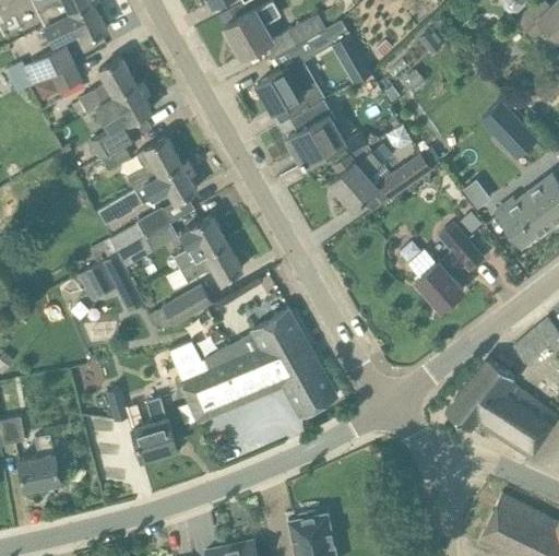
[(62,0),(64,3),(38,15),(44,26),(93,3),(92,0),(62,0)]
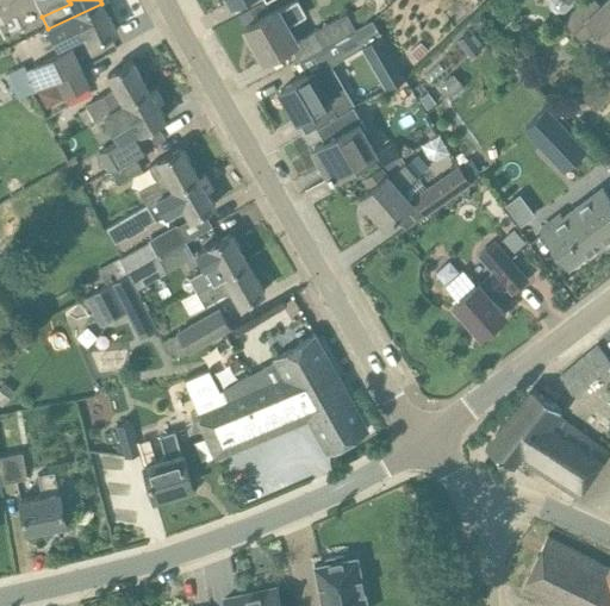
[(551,0),(549,1),(549,10),(555,16),(564,16),(577,2),(573,0),(551,0)]
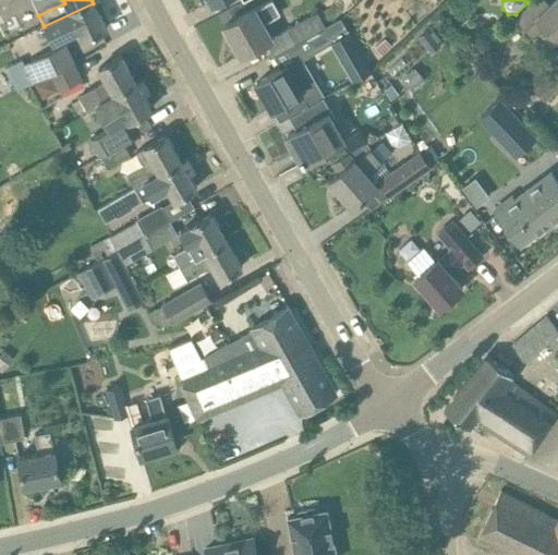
[(542,0),(537,0),(524,13),(517,21),(534,39),(545,29),(557,41),(557,0),(549,8),(542,0)]
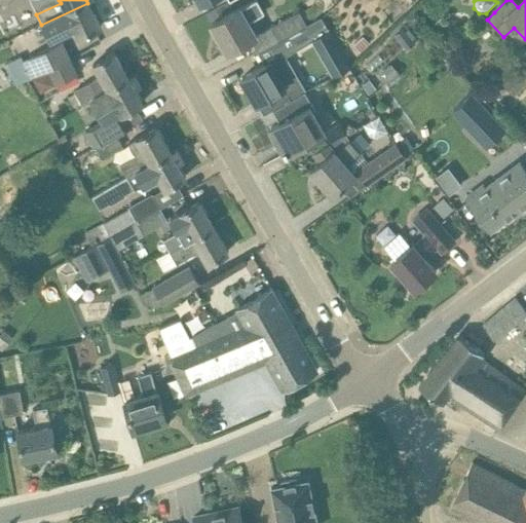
[(239,10),(229,16),(212,27),(227,54),(256,38),(247,24),(263,14),(256,2),(240,11),(239,10)]
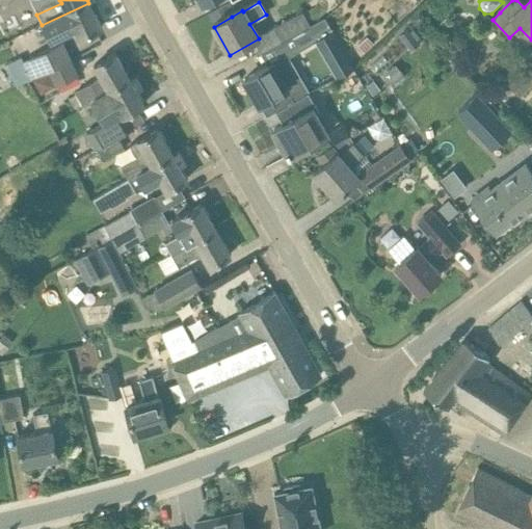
[(102,29),(88,3),(42,25),(51,43),(75,31),(79,40),(102,29)]
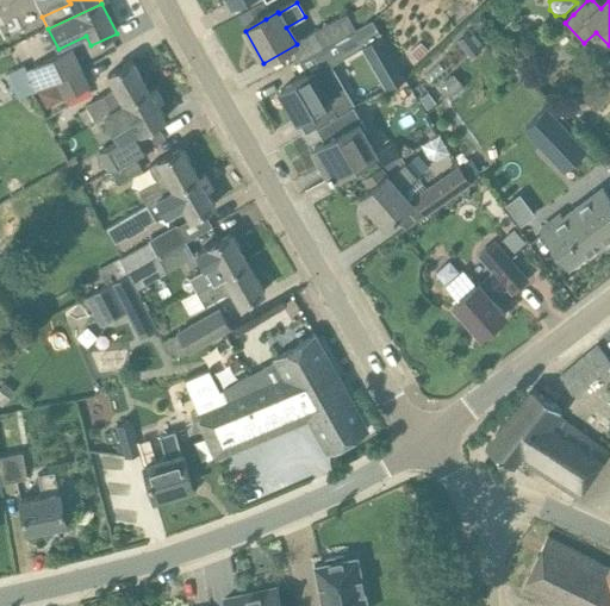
[(355,31),(346,16),(313,35),(322,50),(325,48),(355,31)]
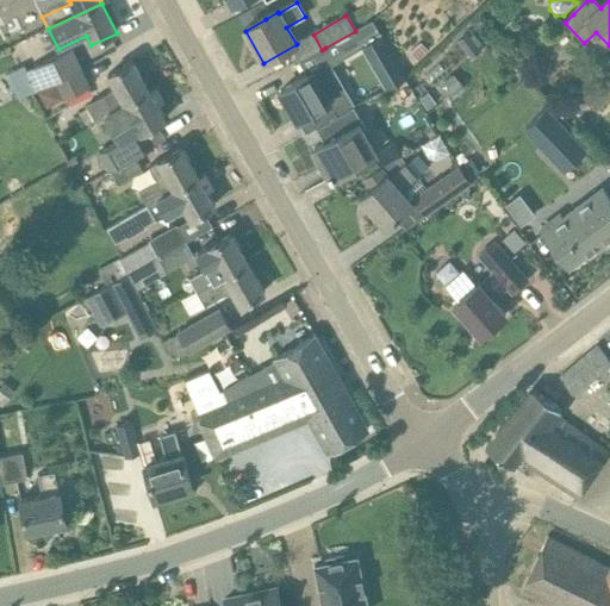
[(355,31),(325,48),(335,64),(380,38),(371,22),(355,31)]
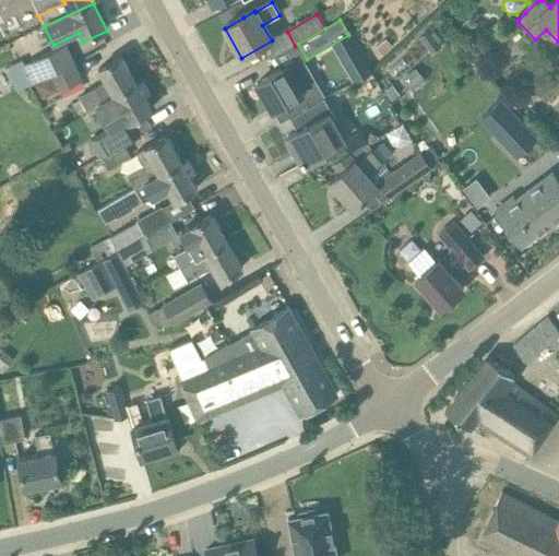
[(51,75),(74,64),(66,46),(24,66),(33,84),(51,75)]
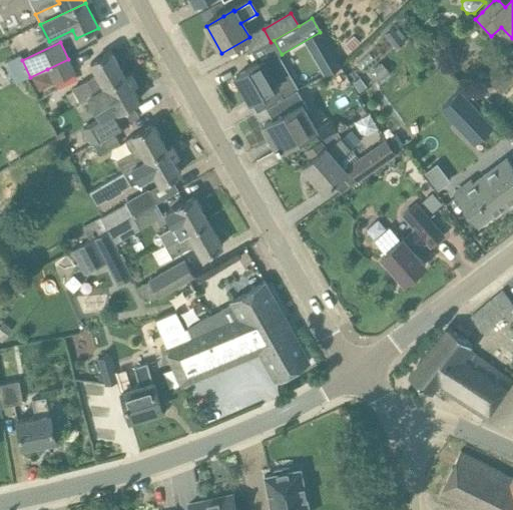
[(73,93),(66,97),(71,106),(79,102),(79,103),(82,102),(88,98),(87,98),(92,95),(104,88),(104,89),(125,77),(111,53),(90,64),(97,75),(71,90),(73,93)]
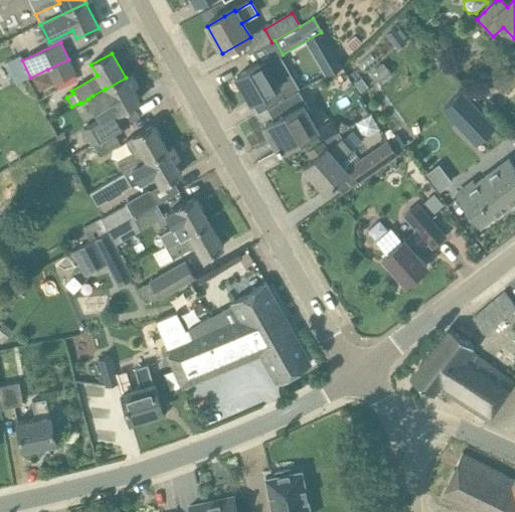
[(262,97),(269,109),(294,95),(284,76),(287,75),(275,56),(236,77),(250,103),(262,97)]
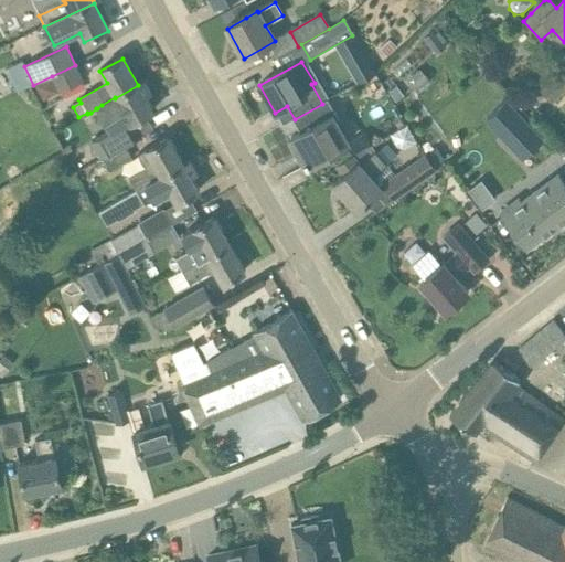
[(83,82),(75,65),(52,76),(60,93),(83,82)]
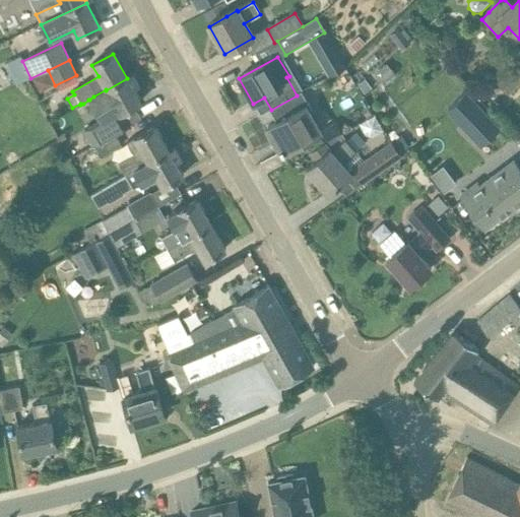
[(504,74),(500,69),(489,79),(494,84),(496,82),(504,74)]
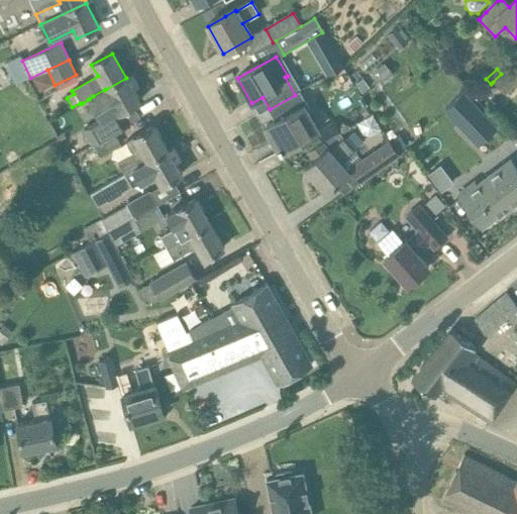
[(100,121),(84,130),(93,145),(114,134),(131,124),(123,112),(140,102),(132,89),(138,86),(131,75),(126,78),(105,90),(105,89),(93,96),(88,99),(89,99),(100,121)]
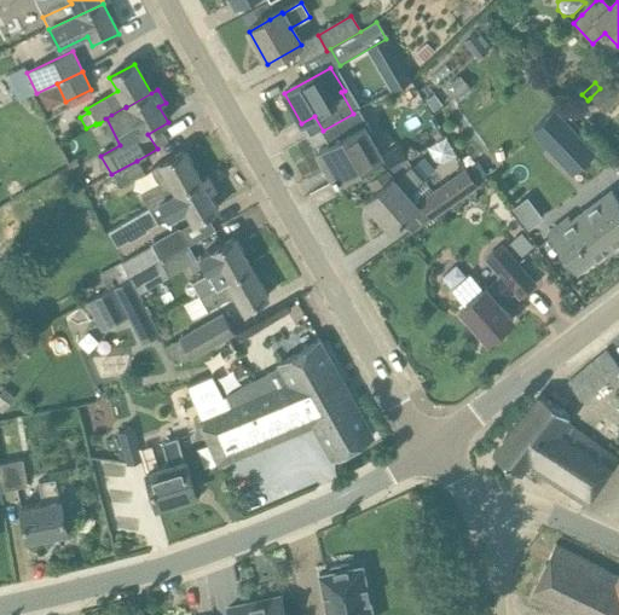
[(358,111),(353,114),(323,131),(320,132),(329,146),(319,152),(336,183),(380,157),(363,128),(366,126),(358,111)]
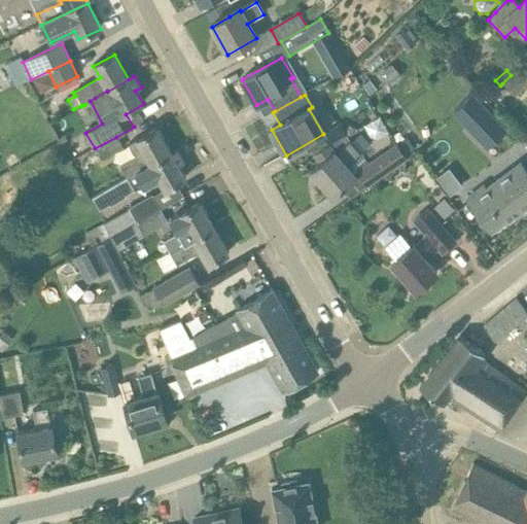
[(472,96),(454,113),(487,149),(505,132),(472,96)]
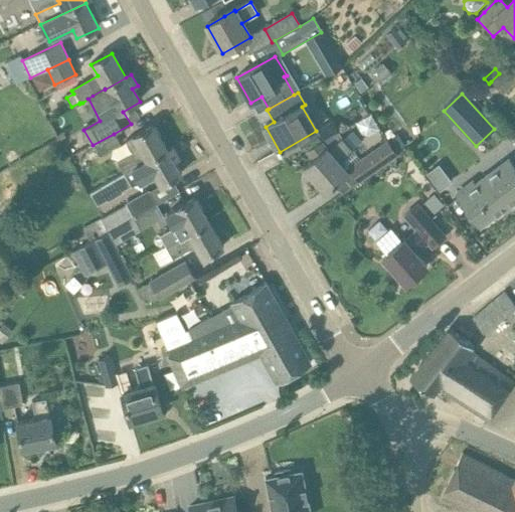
[(133,153),(117,162),(125,175),(134,169),(147,162),(167,150),(154,126),(133,138),(126,142),(133,153)]
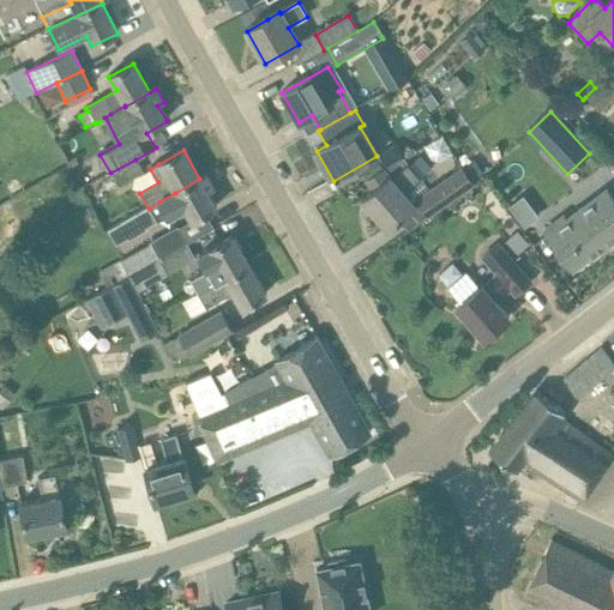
[(136,159),(110,173),(119,187),(143,174),(136,159)]
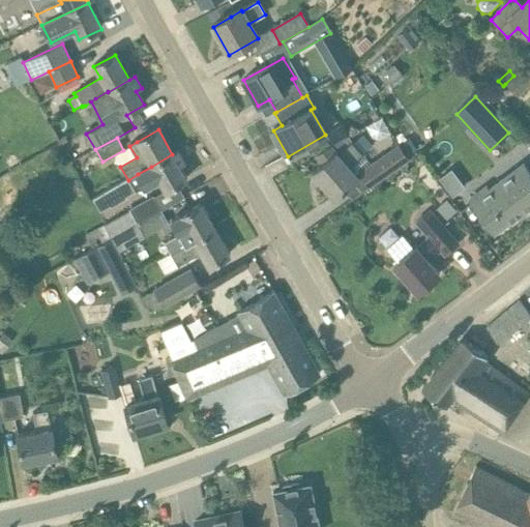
[(351,144),(337,155),(331,148),(316,156),(323,165),(313,174),(334,199),(360,176),(351,166),(362,155),(351,144)]
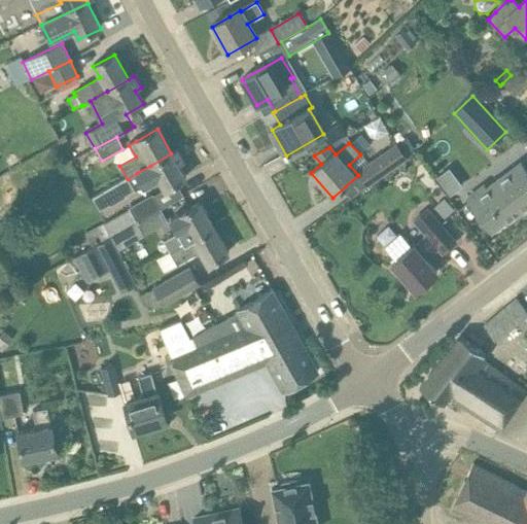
[(396,144),(357,171),(367,185),(407,160),(396,144)]
